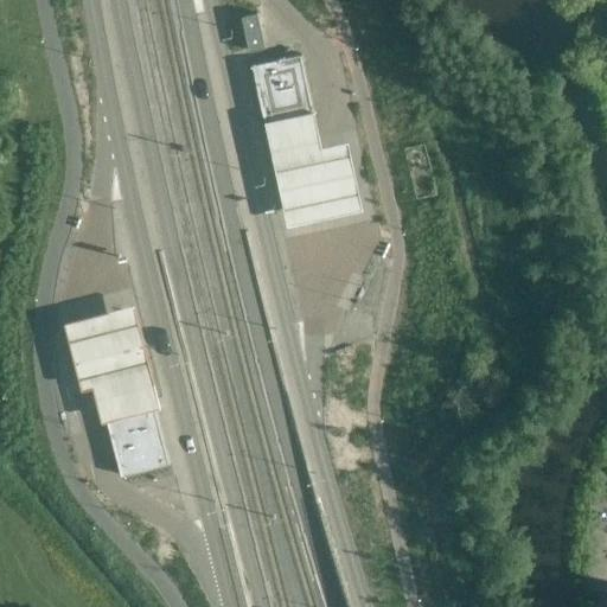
[(264,48),(256,13),(242,16),(249,51),(264,48)]
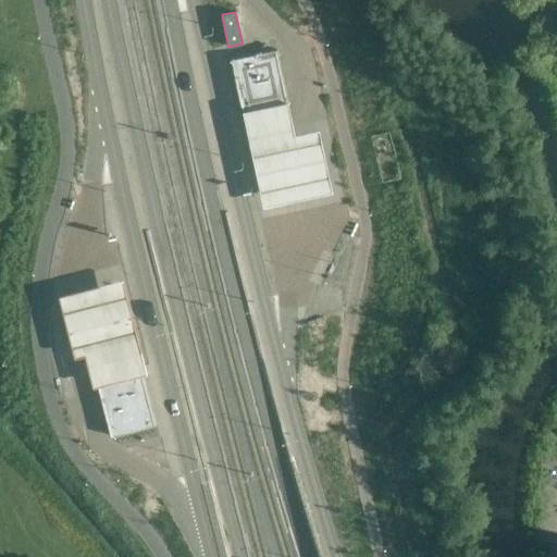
[(276,53),(277,52),(277,50),(231,60),(232,62),(234,62),(244,110),(242,110),(243,113),(245,112),(245,111),(285,102),(286,103),(288,103),(288,100),(286,100),(276,53)]
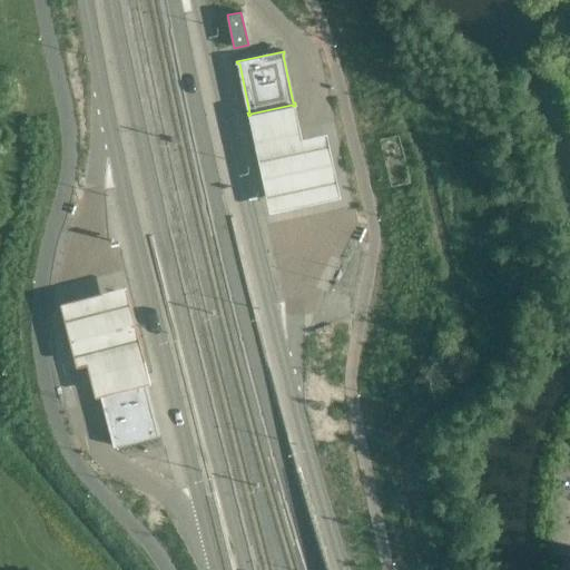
[(302,134),(295,106),(293,106),(292,105),(251,114),(251,115),(248,116),(269,210),(341,193),(326,129),(302,134)]
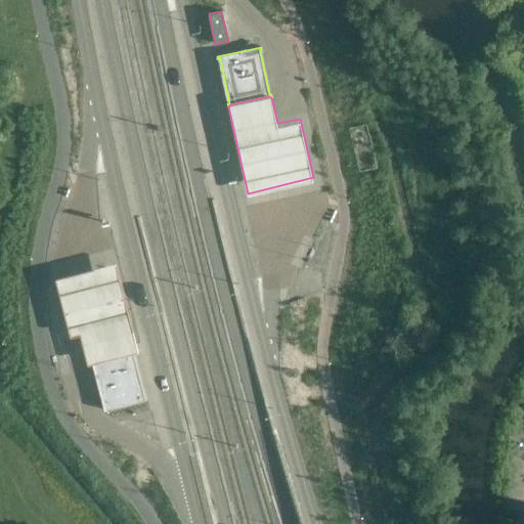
[(116,260),(55,275),(70,335),(80,332),(87,361),(91,360),(94,360),(94,361),(132,352),(131,350),(134,350),(138,348),(116,260)]
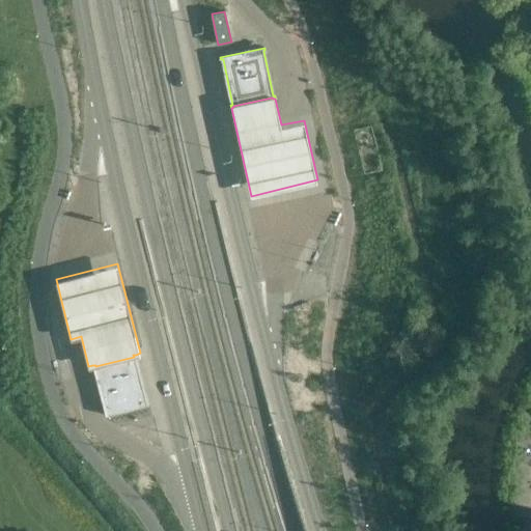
[(95,366),(95,365),(92,365),(93,368),(94,367),(107,413),(105,413),(106,416),(148,404),(148,402),(146,402),(135,358),(137,357),(136,355),(133,355),(134,357),(95,366)]
